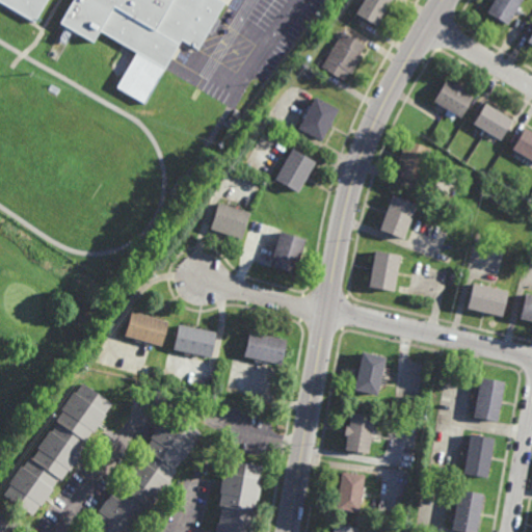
[(221,0),(225,2),(217,17),(220,19),(212,34),(209,32),(198,49),(182,40),(144,103),(116,87),(137,52),(100,30),(94,43),(59,23),(73,0),(48,0),(35,23),(0,1),(0,0),(221,0)]
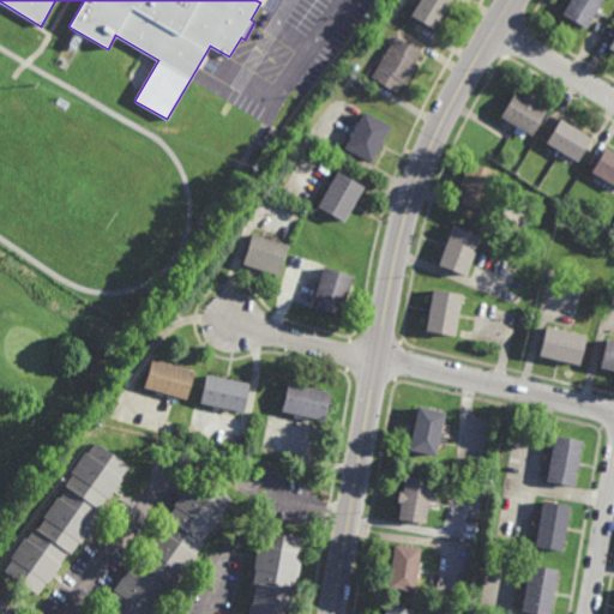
[(449,0),(432,29),(408,14),(414,5),(410,2),(411,0),(449,0)]
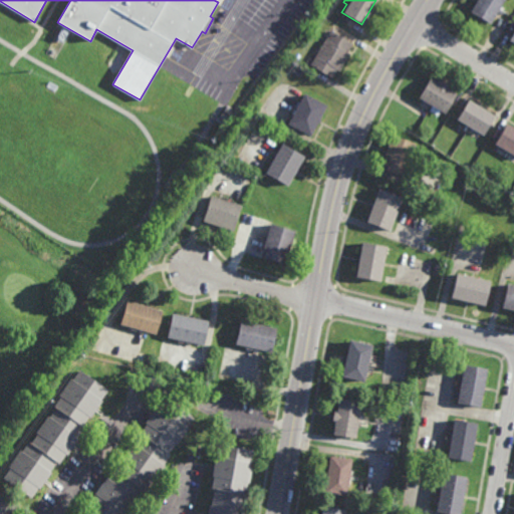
[(502,15),(497,12),(491,23),(471,12),(477,0),(503,0),(499,8),(504,11),(502,15)]
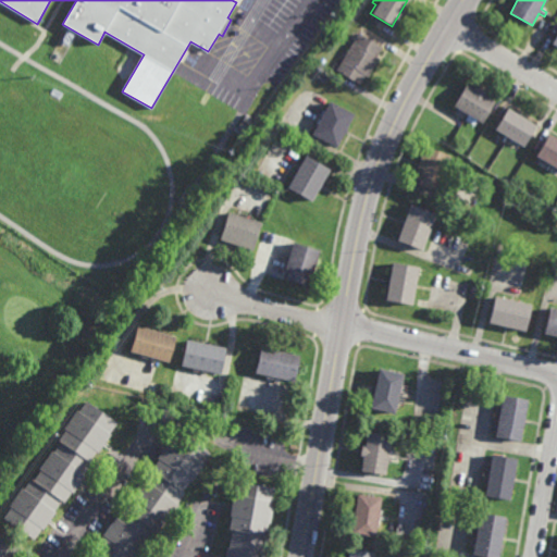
[(334,41),(326,36),(331,31),(337,36),(334,41)]
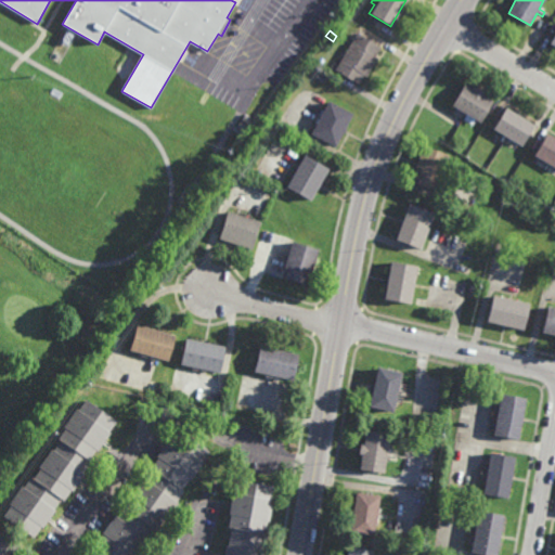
[(368,76),(364,75),(360,84),(334,69),(359,34),(379,47),(374,56),(377,59),(368,76)]
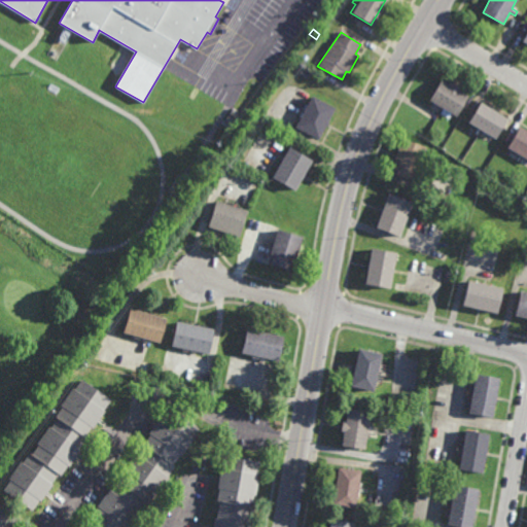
[(308,76),(300,72),(303,66),(311,71),(308,76)]
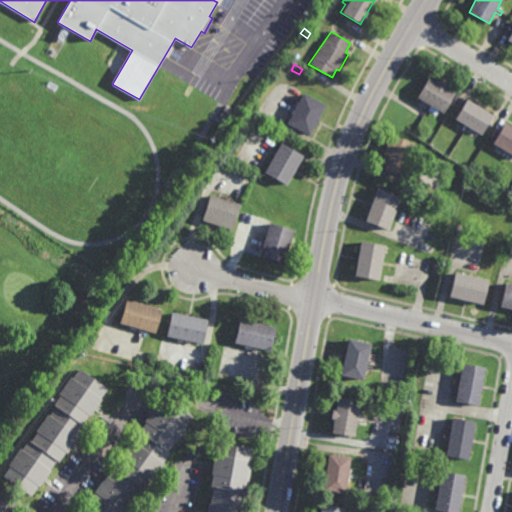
[(449,86),(447,89),(454,93),(442,113),(438,111),(436,114),(428,109),(431,105),(428,104),(426,108),(418,104),(420,100),(416,97),(427,77),(435,81),(436,79),(449,86)]
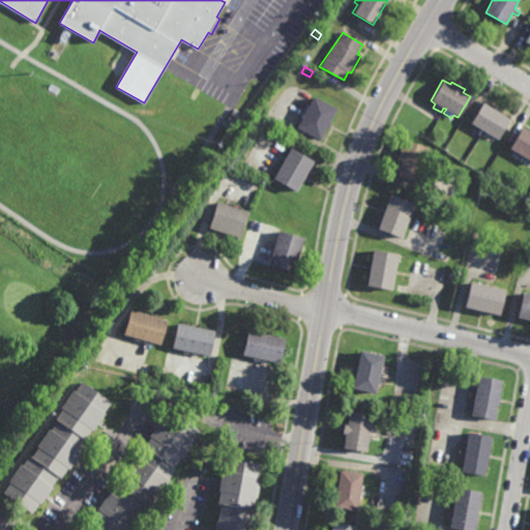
[(321,140),(298,127),(315,95),(337,108),(321,140)]
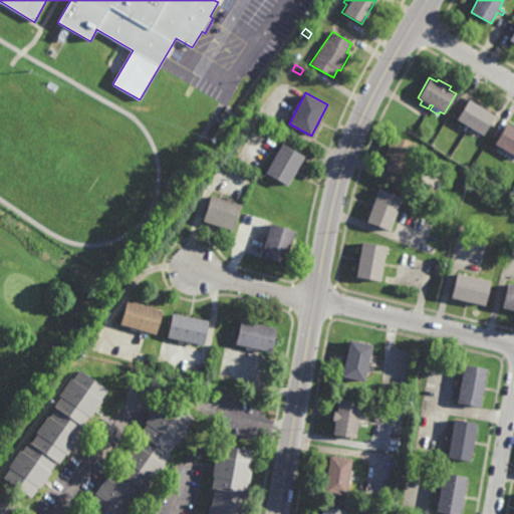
[(482,136),(456,119),(469,99),(495,115),(482,136)]
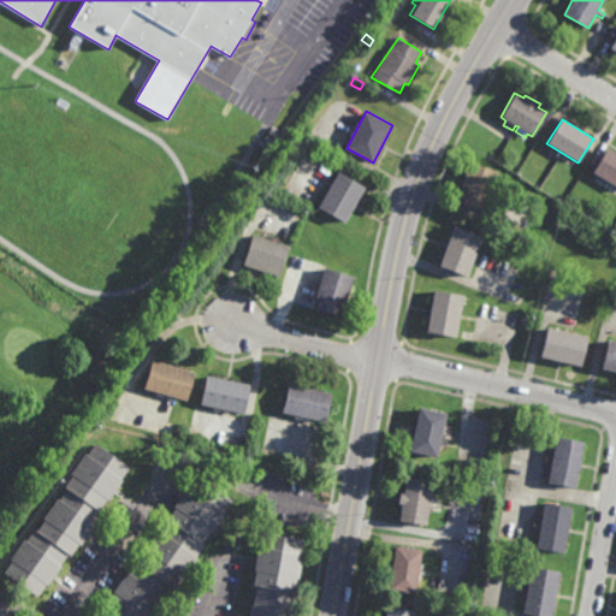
[(274,136),(268,132),(272,126),(278,130),(274,136)]
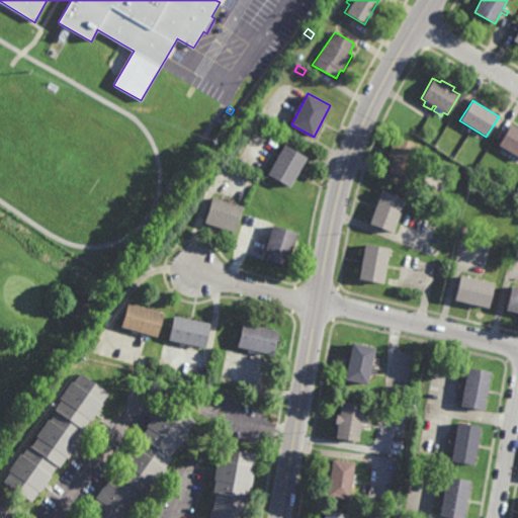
[(517,156),(498,145),(511,124),(517,128),(517,156)]
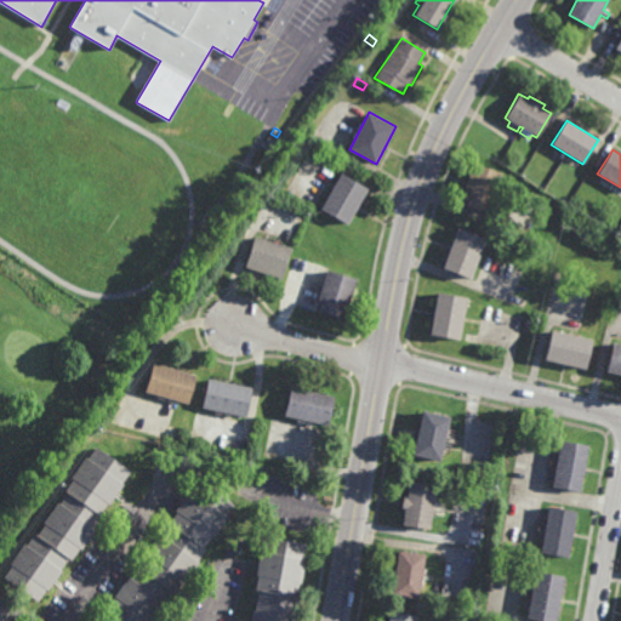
[(486,215),(457,204),(473,163),(502,174),(486,215)]
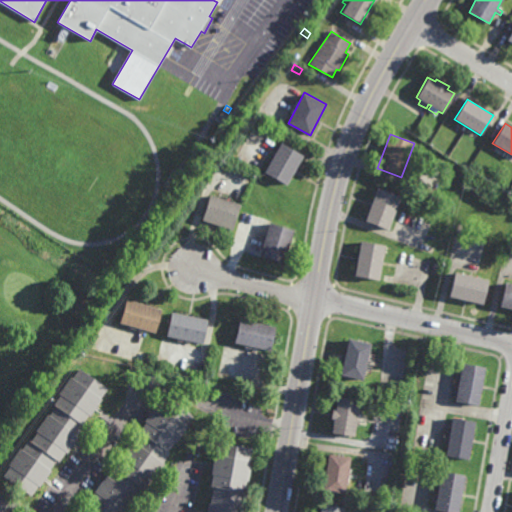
[(288,185),(265,172),(282,142),(305,155),(288,185)]
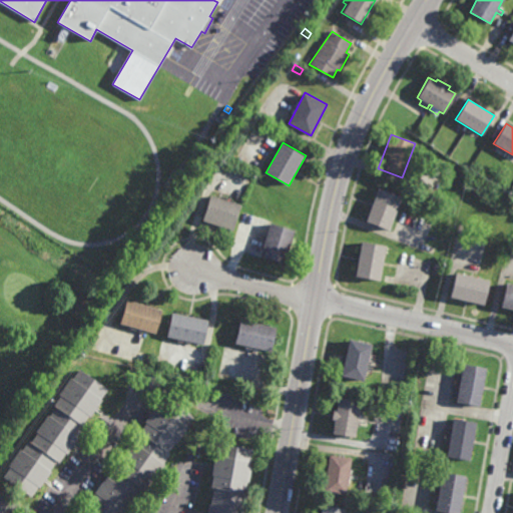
[(389,229),(367,220),(379,188),(402,197),(389,229)]
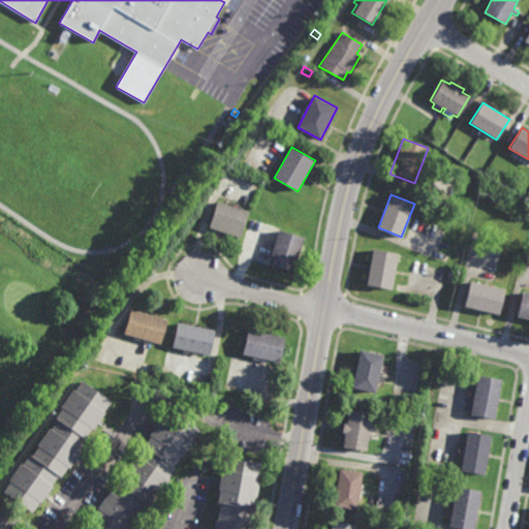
[(239,237),(208,225),(216,200),(248,212),(239,237)]
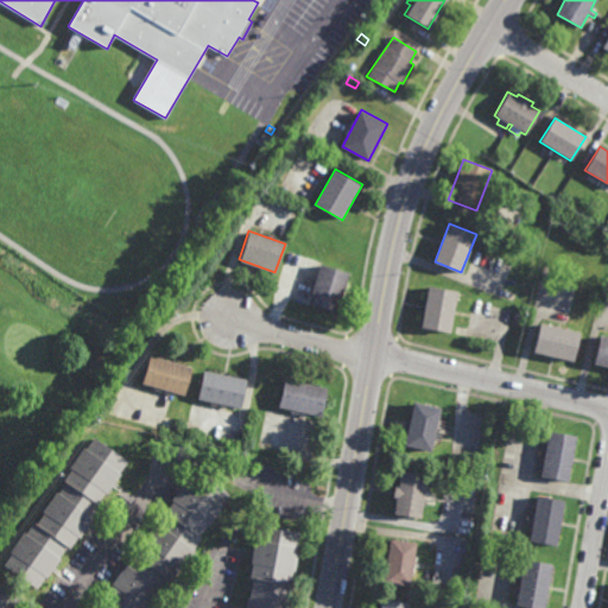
[(337,311),(308,303),(320,264),(348,272),(337,311)]
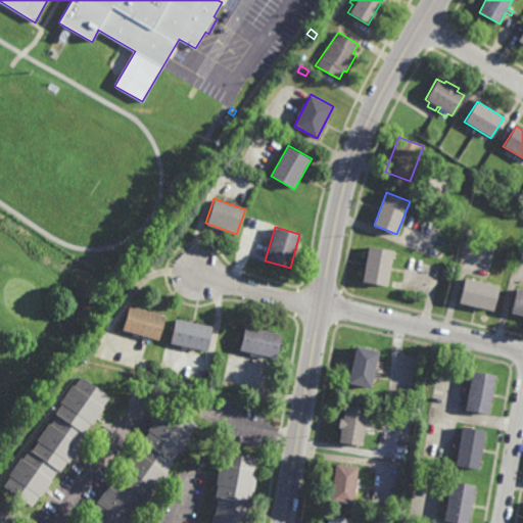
[(388,286),(363,282),(369,245),(394,249),(388,286)]
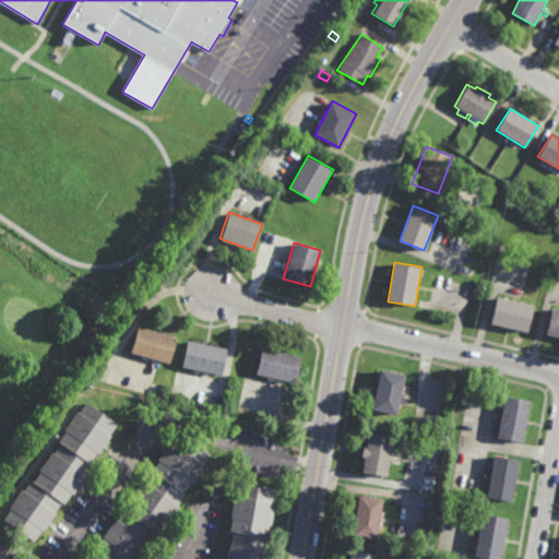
[(479,298),(472,296),(475,286),(482,288),(479,298)]
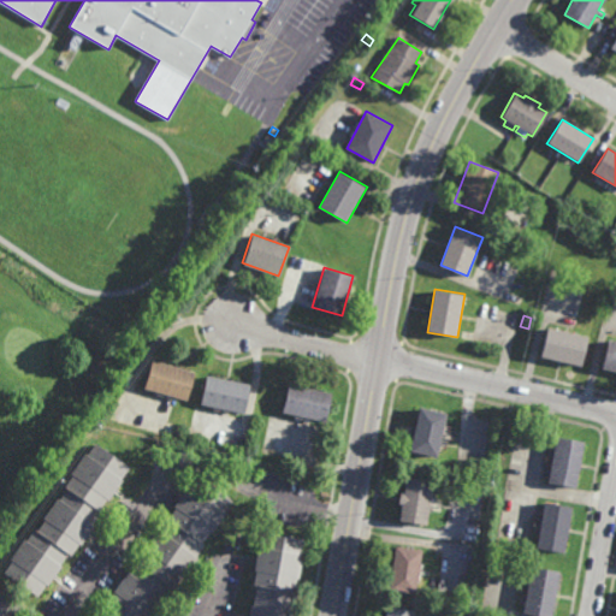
[(581,363),(542,354),(548,329),(588,338),(581,363)]
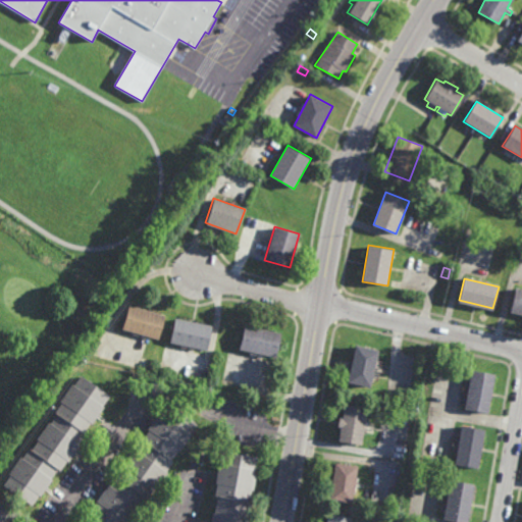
[(521,311),(510,309),(515,289),(521,290),(521,311)]
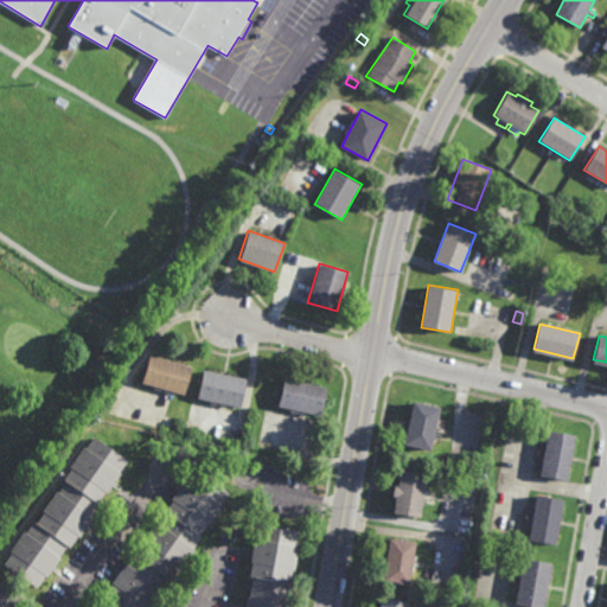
[(183,395),(142,383),(151,356),(191,368),(183,395)]
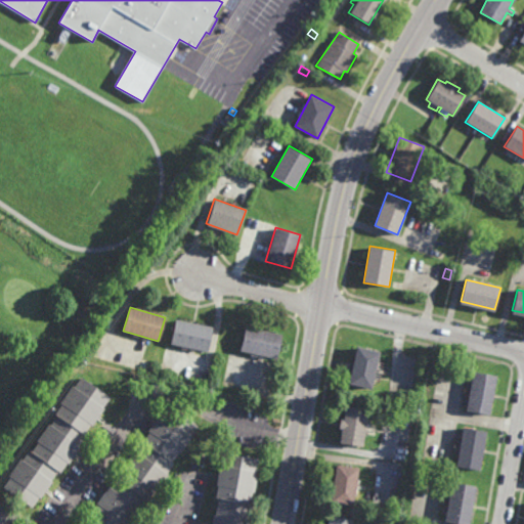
[(208,352),(170,343),(175,319),(213,328),(208,352)]
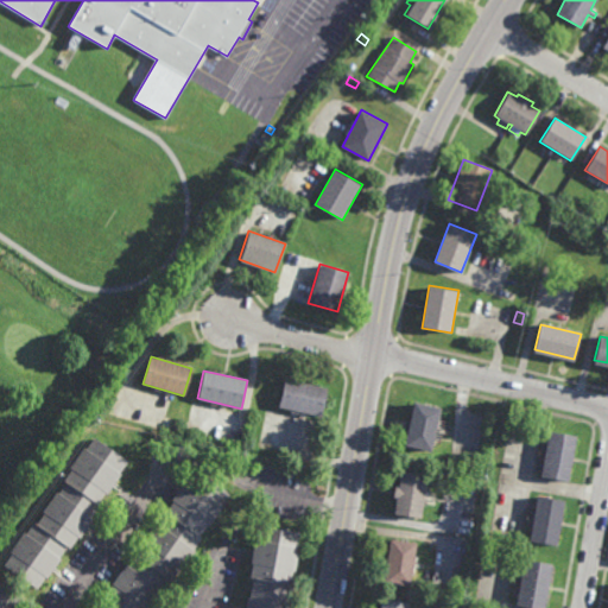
[(322,416),(279,406),(285,379),(328,388),(322,416)]
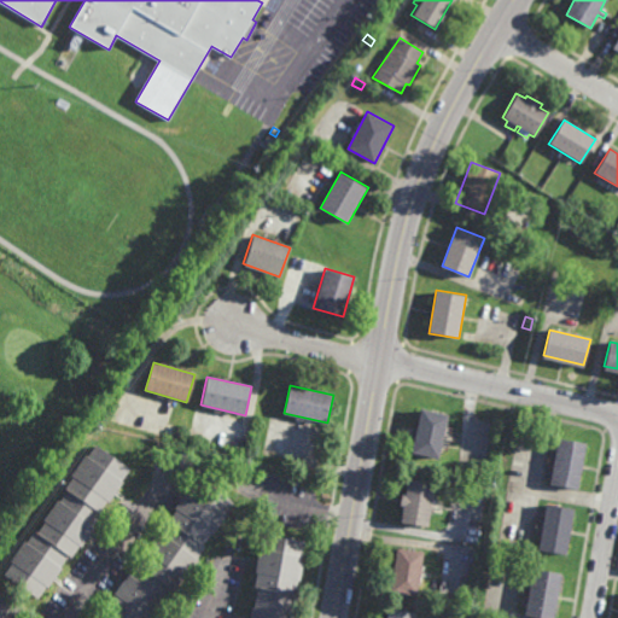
[(441,456),(413,450),(423,406),(449,412),(441,456)]
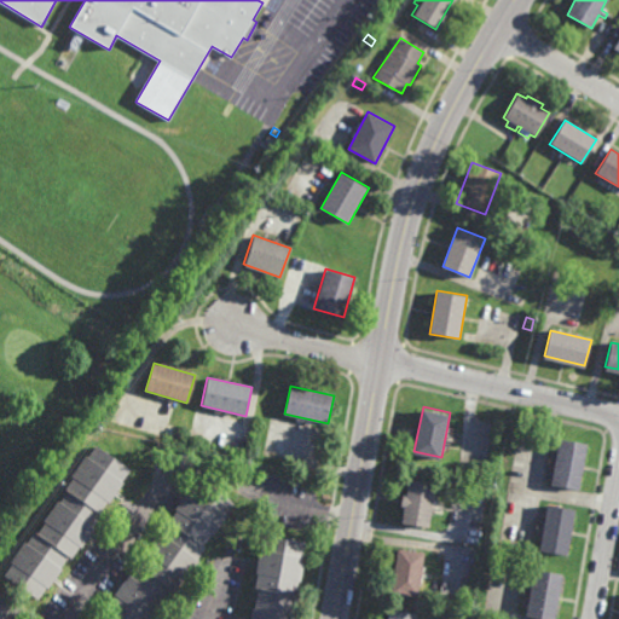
[(173,438),(165,434),(168,427),(175,431),(173,438)]
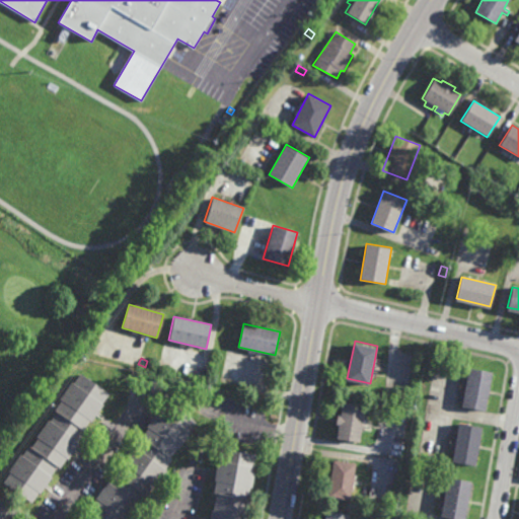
[(486,409),(462,403),(468,365),(493,370),(486,409)]
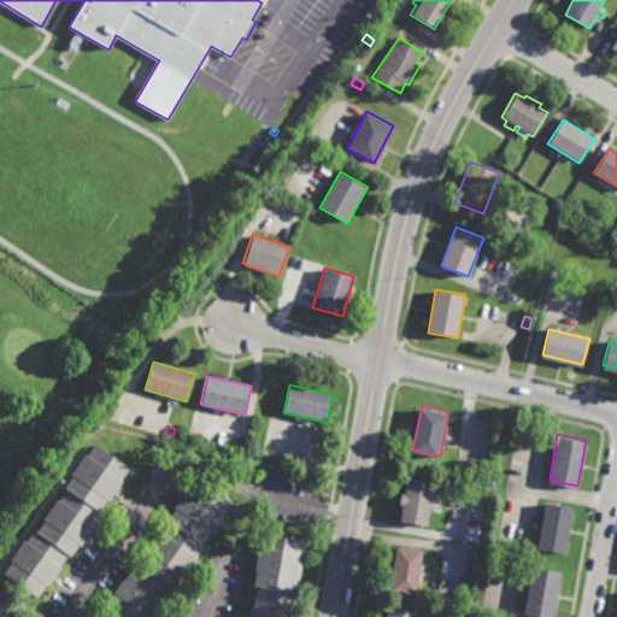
[(130,468),(122,479),(123,480),(109,500),(107,500),(100,511),(101,512),(93,523),(95,526),(80,546),(78,545),(70,557),(68,554),(59,564),(62,566),(48,587),(46,586),(37,598),(3,574),(11,562),(10,560),(25,540),(27,541),(35,528),(39,530),(46,519),(43,518),(58,498),(60,499),(68,489),(65,487),(74,476),(71,474),(87,452),(89,454),(97,444),(130,468)]
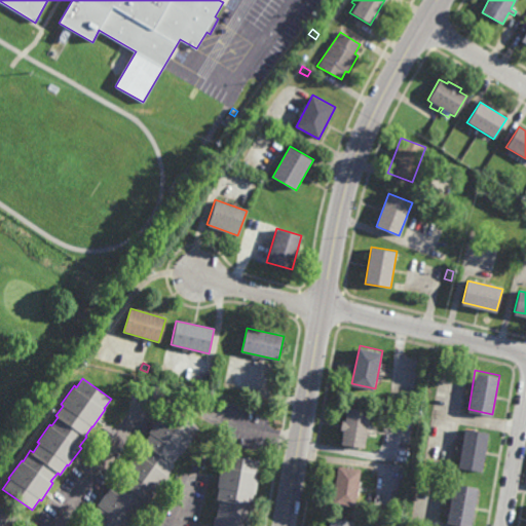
[(367,447),(343,443),(345,428),(342,427),(344,418),(347,419),(349,405),(373,409),(367,447)]
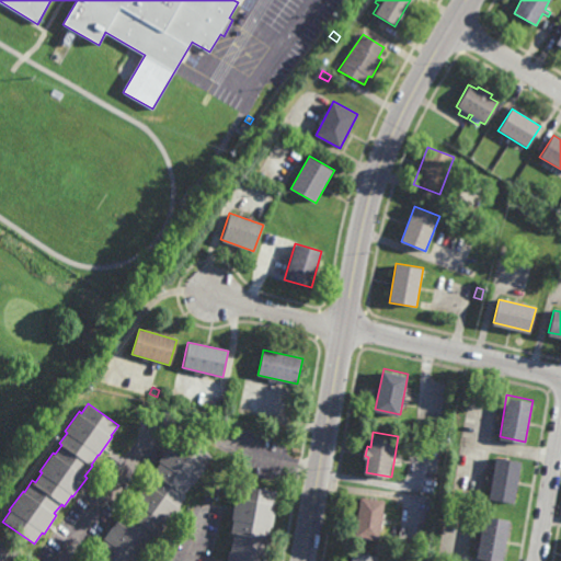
[(212,456),(204,466),(206,467),(193,485),(192,485),(184,495),(185,496),(178,506),(181,508),(167,527),(165,526),(158,536),(155,534),(147,545),(150,547),(139,560),(109,560),(96,552),(104,541),(103,540),(116,521),(118,522),(126,511),(129,513),(136,504),(134,502),(147,483),(149,484),(156,476),(152,473),(160,464),(158,461),(172,442),(175,444),(182,434),(212,456)]
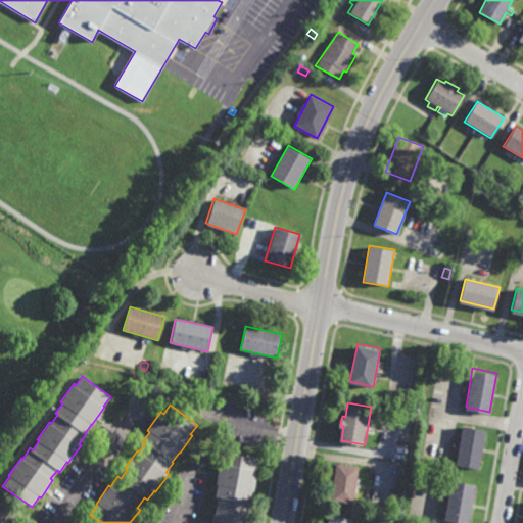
[(479,469),(456,464),(463,425),(486,429),(479,469)]
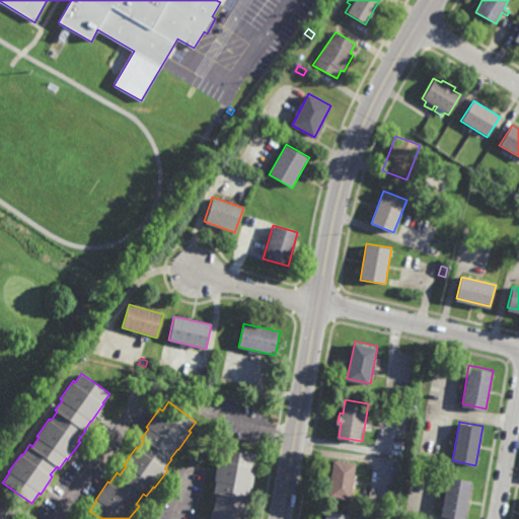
[(254,466),(256,466),(253,487),(250,487),(248,498),(251,498),(248,516),(250,517),(249,518),(210,518),(212,510),(214,510),(217,494),(215,494),(217,480),(215,480),(218,460),(219,460),(221,448),(256,454),(254,466)]
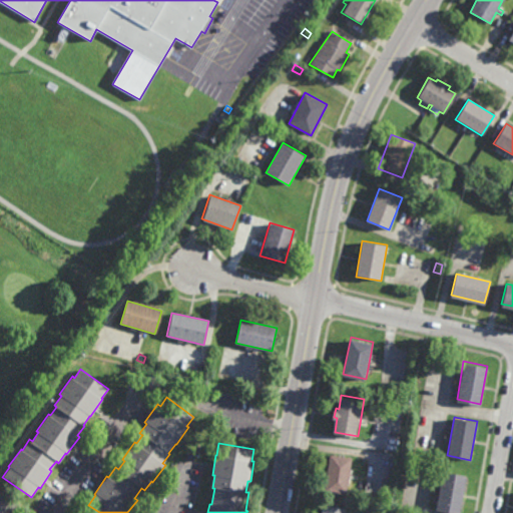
[(350,492),(327,489),(332,451),(355,454),(350,492)]
